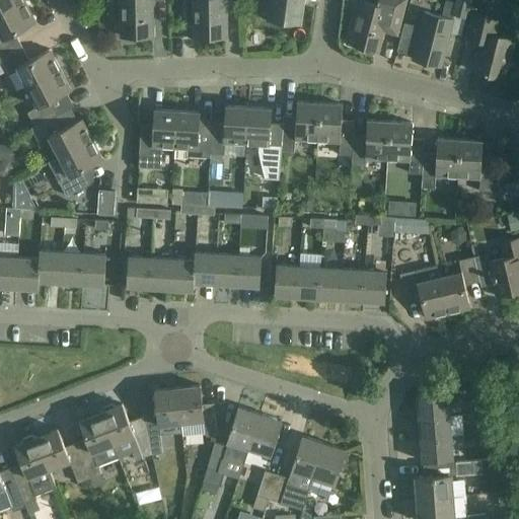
[(0,0),(0,15),(25,2),(24,0),(0,0)]
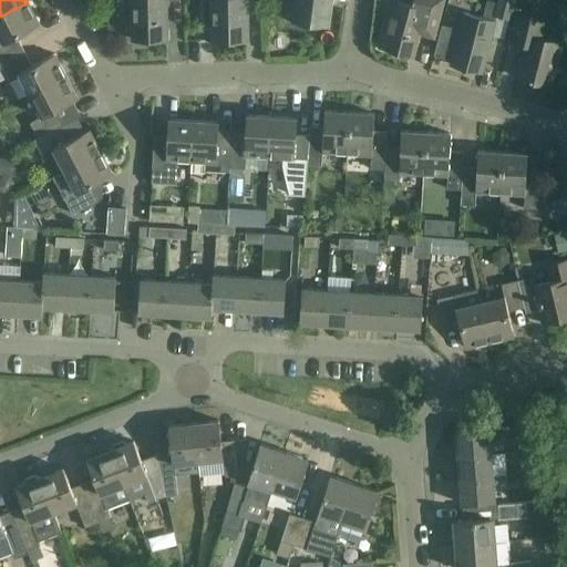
[(182,1),(181,0),(132,0),(133,30),(125,30),(125,31),(133,31),(133,40),(166,39),(165,1),(182,1)]
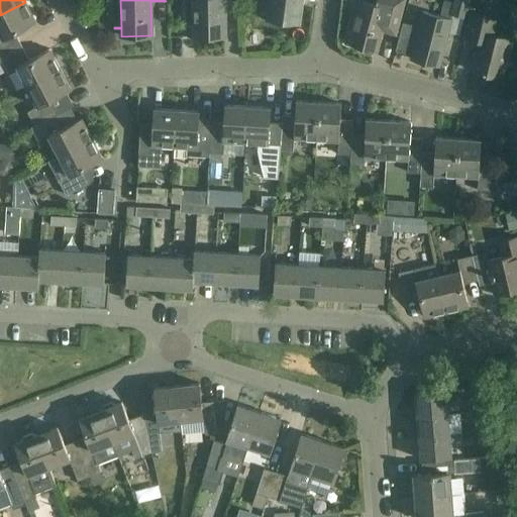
[(193,0),(193,17),(194,37),(224,37),(224,7),(238,7),(238,0),(193,0)]
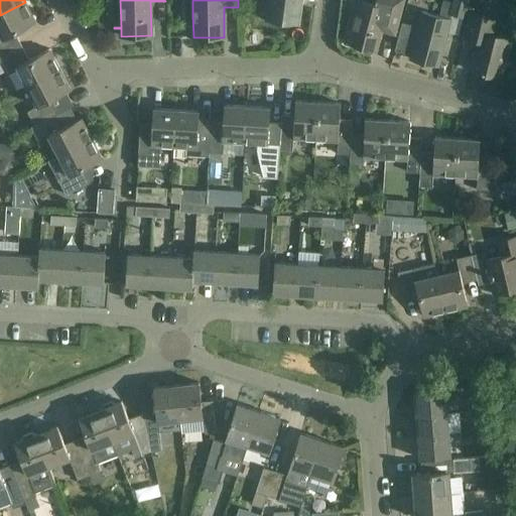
[(269,0),(270,0),(267,20),(297,24),(300,0),(269,0)]
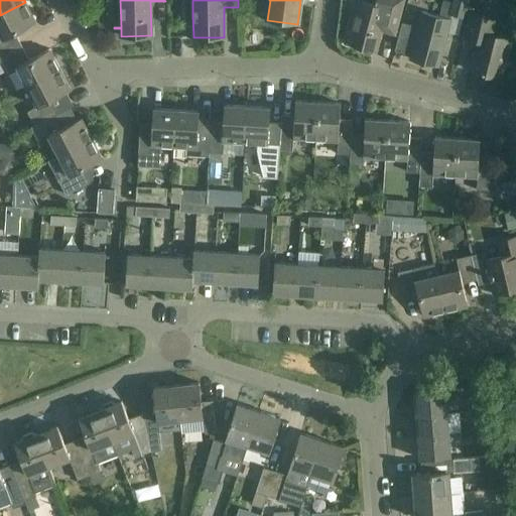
[(392,35),(394,36),(402,0),(382,0),(381,7),(360,1),(349,43),(358,45),(357,48),(359,52),(369,54),(373,52),(373,49),(376,50),(382,25),(394,28),(392,35)]
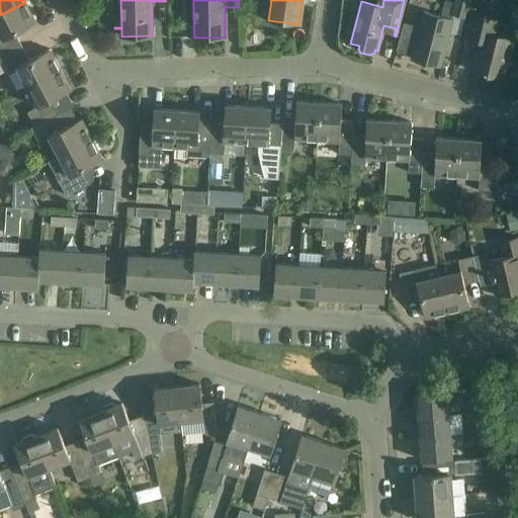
[(454,0),(451,14),(466,18),(470,0),(454,0)]
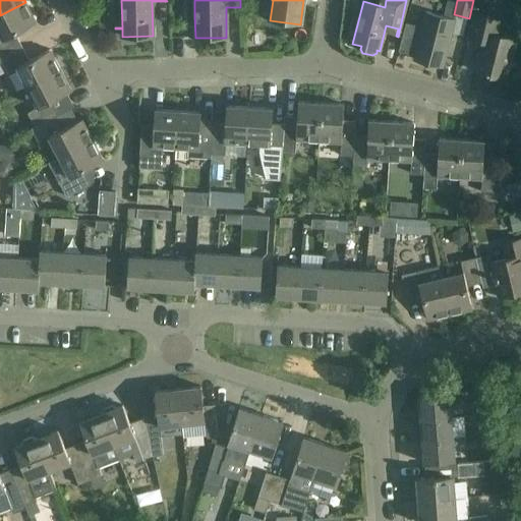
[(0,58),(22,47),(15,34),(36,22),(25,2),(0,15),(0,33),(3,39),(0,40),(0,58)]
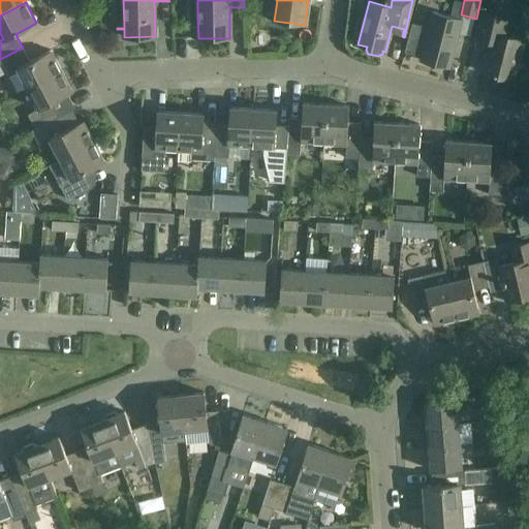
[(405,53),(422,57),(421,61),(448,68),(461,20),(432,12),(429,28),(412,24),(405,53)]
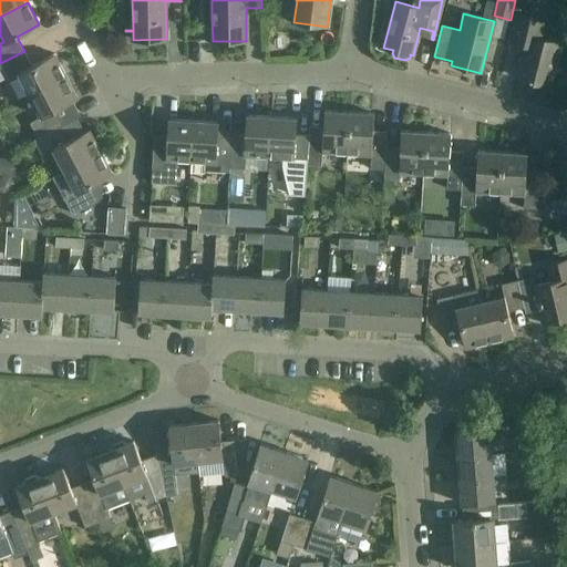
[(516,16),(509,42),(525,47),(517,78),(558,89),(558,88),(550,85),(560,43),(540,38),(544,22),(516,16)]
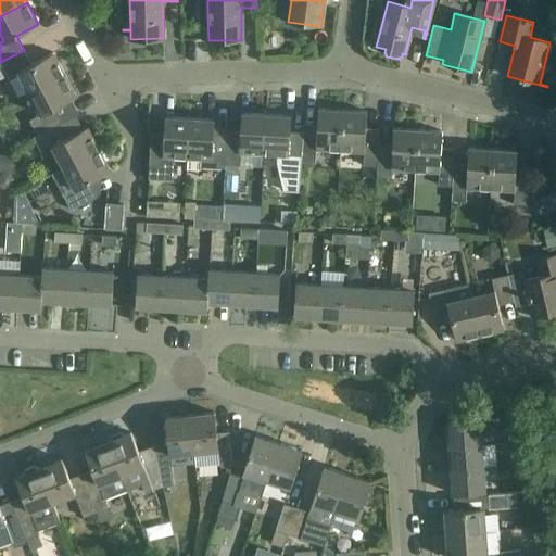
[(24,50),(0,62),(0,63),(8,77),(19,72),(29,92),(65,75),(53,53),(32,64),(24,50)]
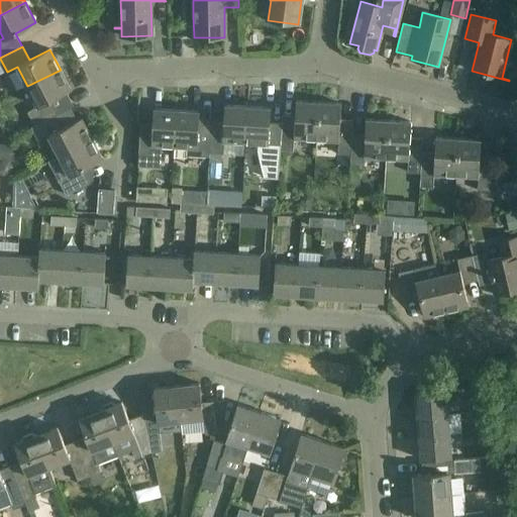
[(61,70),(27,86),(38,106),(27,112),(34,125),(54,115),(54,116),(58,114),(50,100),(71,90),(61,70)]
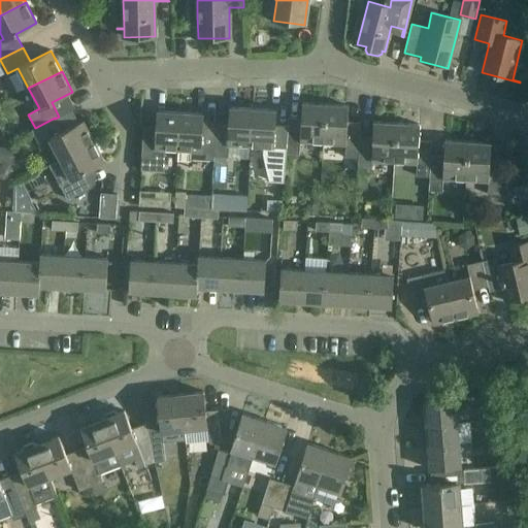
[(288,123),(288,127),(286,153),(299,154),(299,142),(323,144),(326,104),(302,103),(301,124),(288,123)]
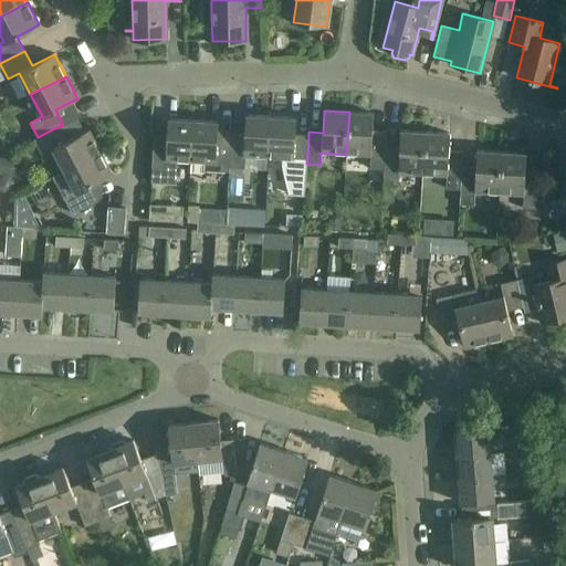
[(369,167),(385,168),(386,148),(386,136),(373,136),(374,114),(349,112),(346,155),(369,156),(369,167)]
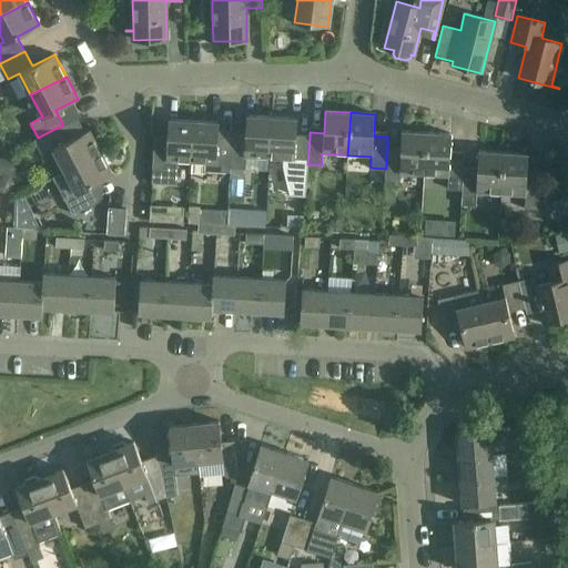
[(246,155),(270,156),(272,117),(247,115),(246,132),(232,131),(232,135),(230,168),(245,169),(246,155)]
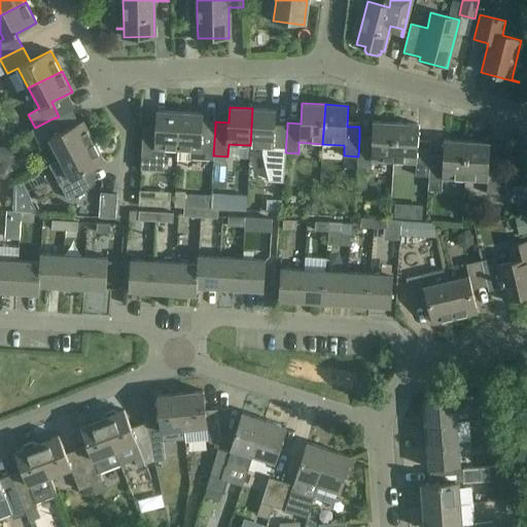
[(284,180),(285,152),(287,127),(274,126),(275,110),(252,108),(250,145),(264,146),(264,152),(270,180),(284,180)]
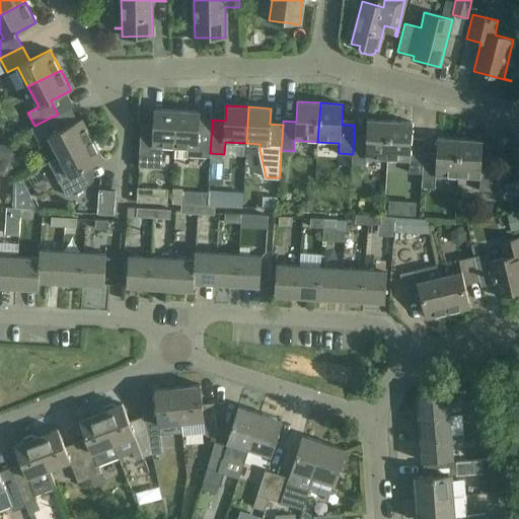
[(162,147),(175,148),(177,110),(155,109),(154,125),(140,124),(139,153),(140,154),(139,166),(161,167),(162,147)]
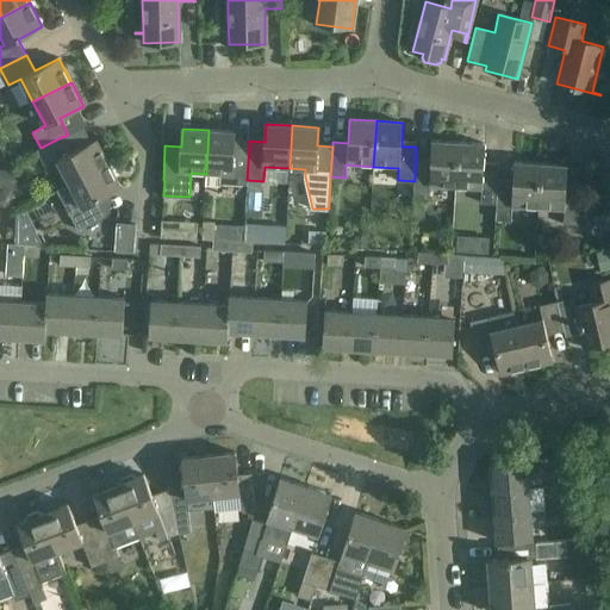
[(247,185),(247,180),(249,145),(234,144),(235,131),(209,130),(206,174),(205,185),(221,186),(221,184),(247,185)]
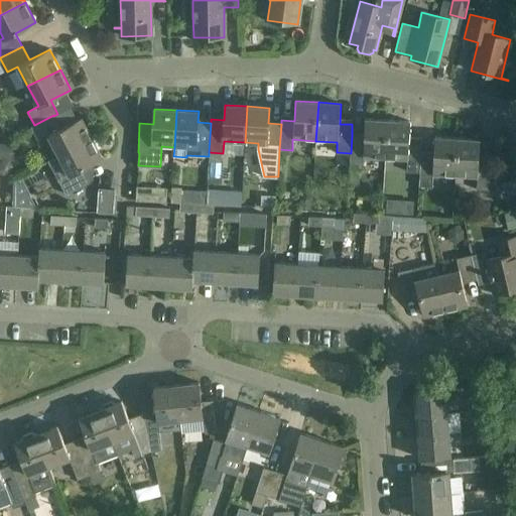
[(60,129),(53,116),(53,115),(34,125),(30,127),(38,141),(48,135),(58,154),(92,138),(82,118),(60,129)]
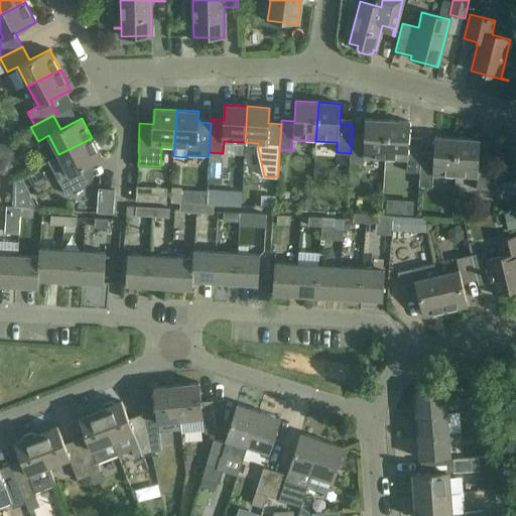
[(385,158),(387,121),(365,119),(364,135),(352,135),(351,153),(350,167),(362,168),(362,156),(385,158)]
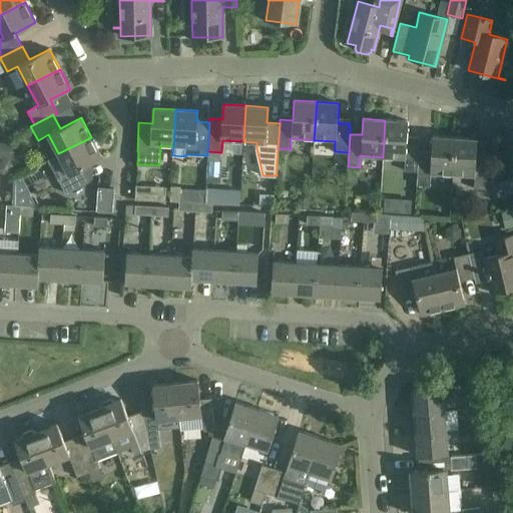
[(408,121),(385,120),(383,157),(405,158),(404,170),(417,171),(418,155),(419,142),(407,141),(408,121)]
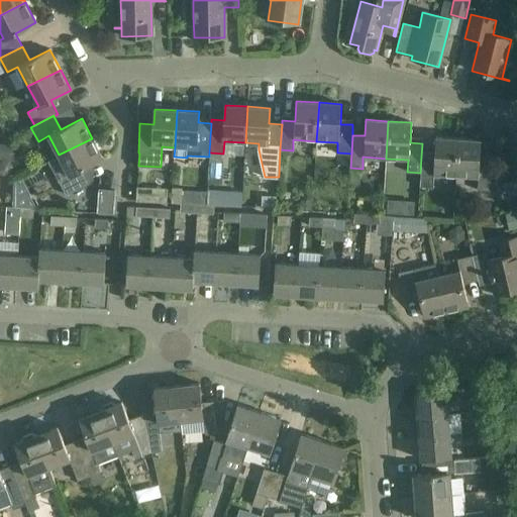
[(433,174),(455,176),(458,139),(435,137),(434,158),(421,157),(420,173),(420,187),(432,188),(433,174)]
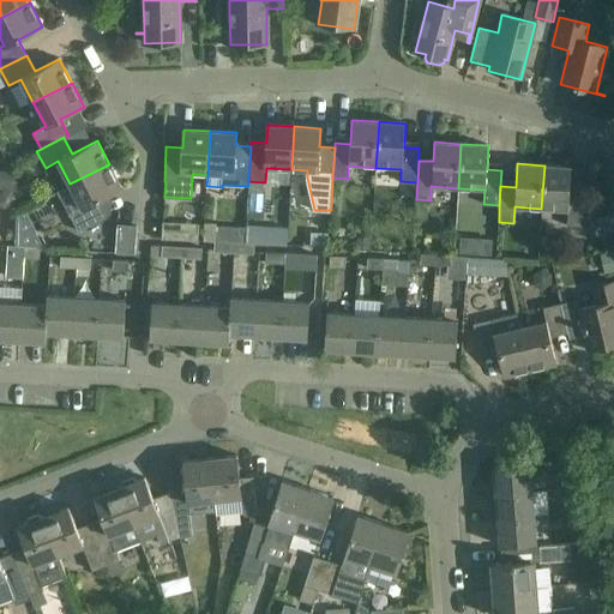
[(70,184),(71,187),(59,193),(78,232),(106,217),(97,202),(121,188),(109,164),(70,184)]
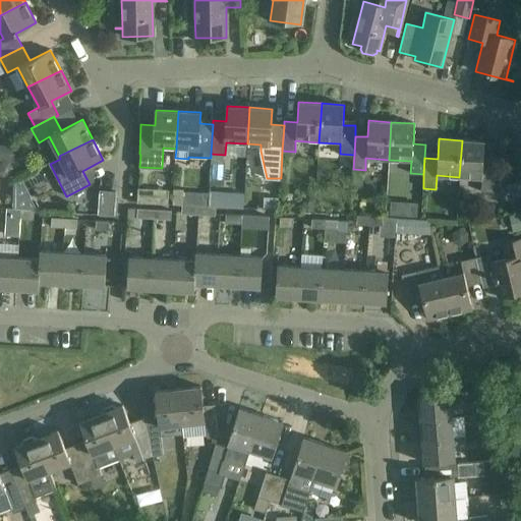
[(484,141),(462,140),(459,177),(482,178),(481,192),(494,192),(496,163),(483,162),(484,141)]
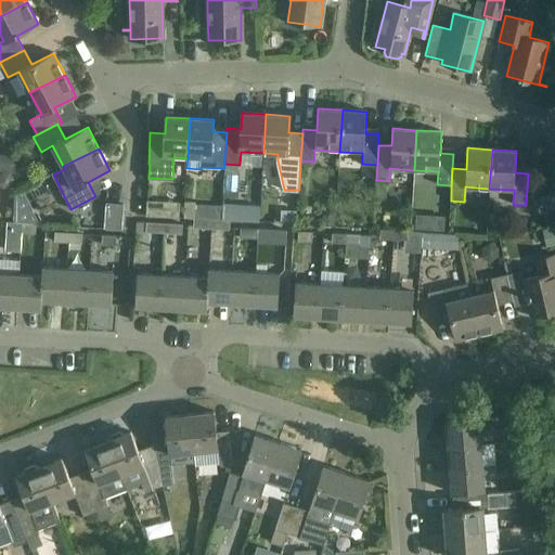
[(0,185),(2,188),(9,189),(13,184),(13,178),(9,172),(3,172),(0,175),(0,185)]
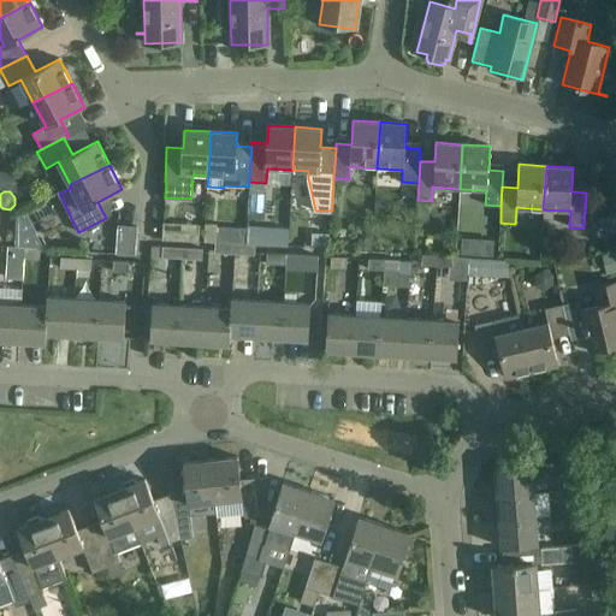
[(243,240),(259,242),(265,208),(249,206),(243,240)]
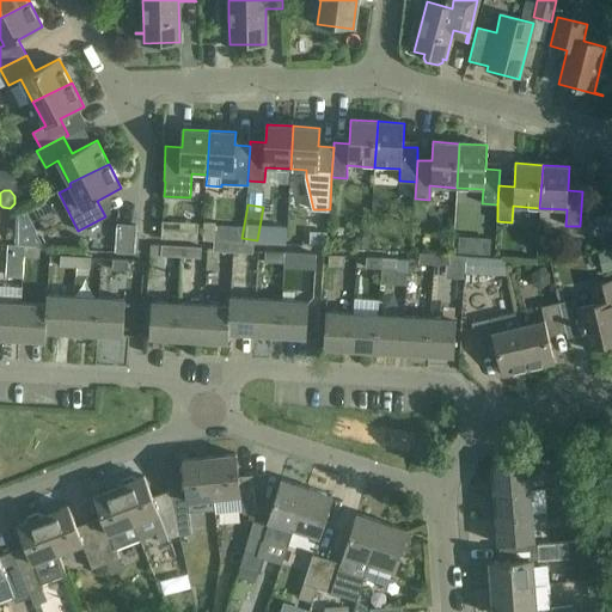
[(16,213),(14,226),(29,219),(23,209),(16,213)]
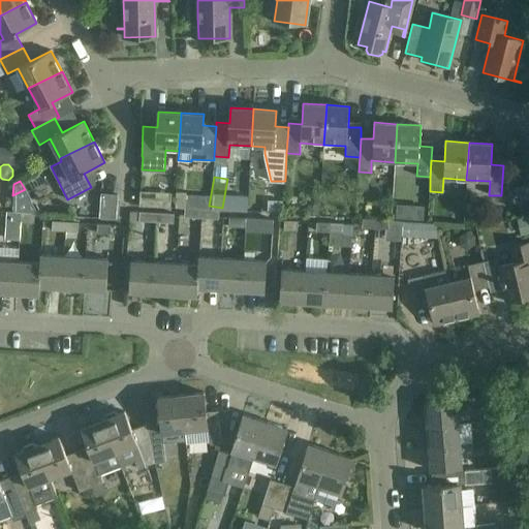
[(141,191),(139,206),(155,207),(156,192),(141,191)]
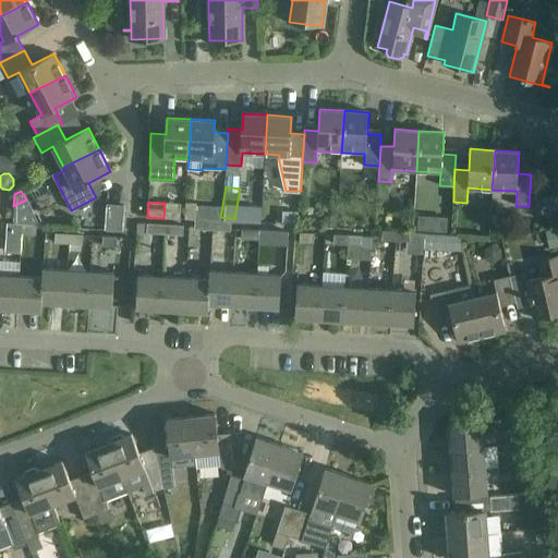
[(185,219),(194,220),(207,220),(208,204),(186,203),(185,219)]
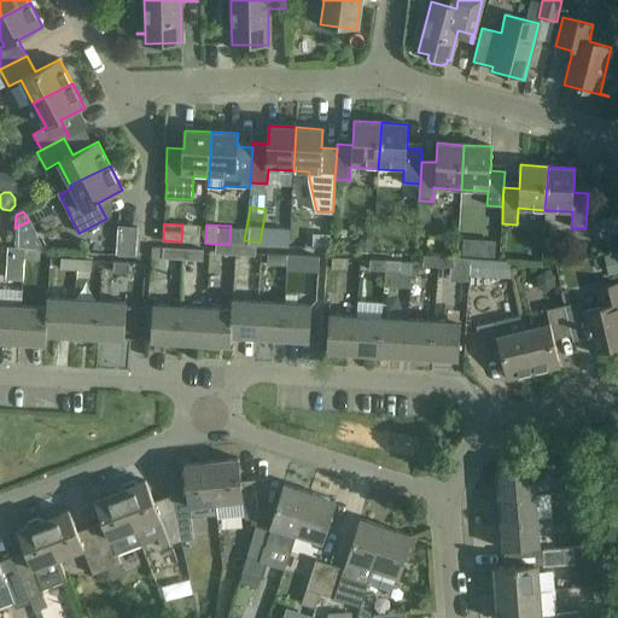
[(138,228),(118,226),(117,254),(136,255),(138,228)]
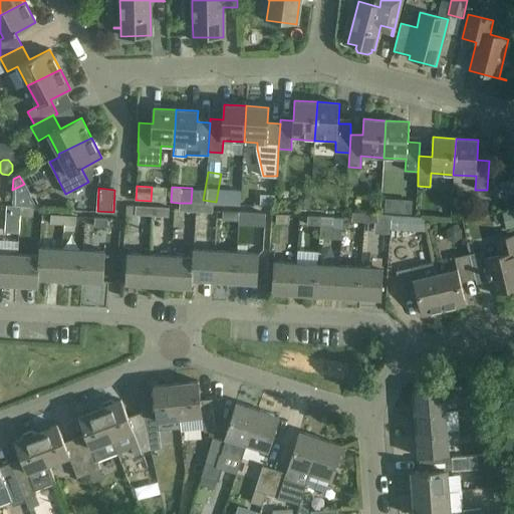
[(227,190),(226,205),(240,206),(241,191),(227,190)]
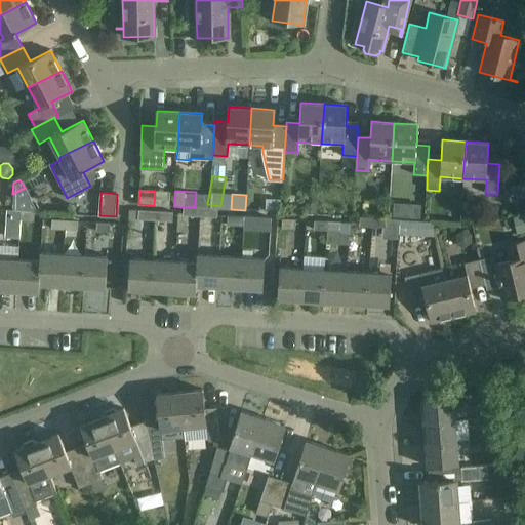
[(266,198),(266,210),(280,210),(281,199),(266,198)]
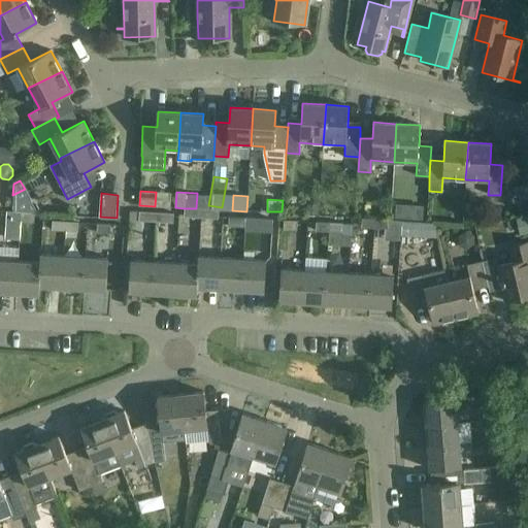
[(306,213),(319,215),(319,205),(306,204),(306,213)]
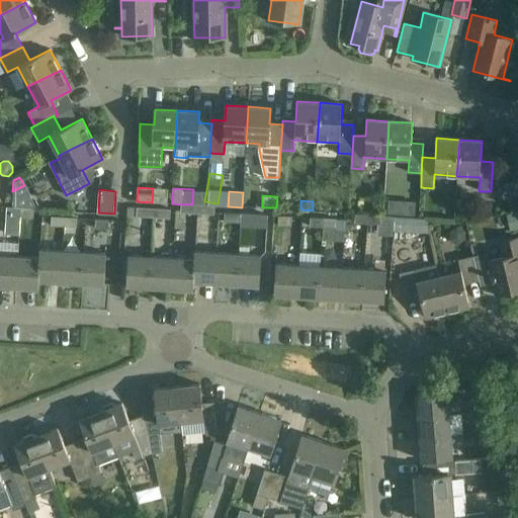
[(403,201),(403,216),(416,216),(416,201),(403,201)]
